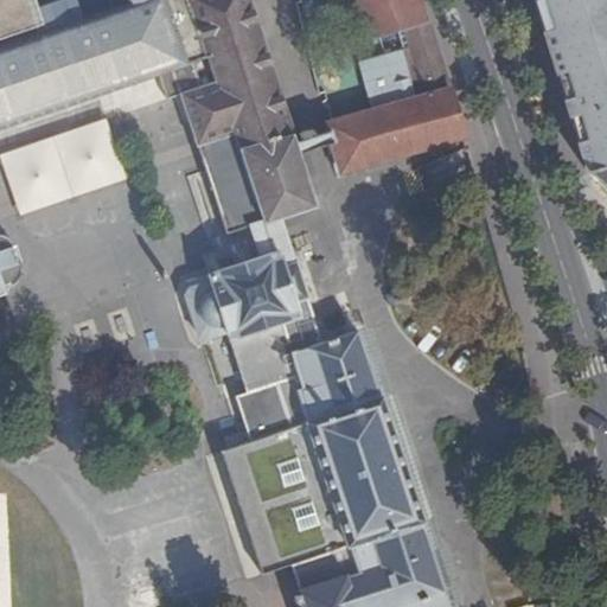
[(447,606),(356,328),(319,339),(278,216),(314,204),(296,149),(293,138),(247,0),(147,0),(46,32),(34,0),(0,0),(0,291),(6,288),(12,283),(14,280),(14,274),(13,262),(11,255),(5,246),(0,242),(0,128),(157,78),(167,106),(180,101),(227,237),(249,229),(260,260),(209,278),(211,286),(187,294),(185,298),(198,338),(202,338),(225,330),(230,339),(279,321),(296,374),(232,394),(248,439),(218,448),(260,572),(289,562),(299,590),(296,590),(298,593),(292,595),(294,604),(296,602),(298,606),(301,605),(301,606),(447,606)]
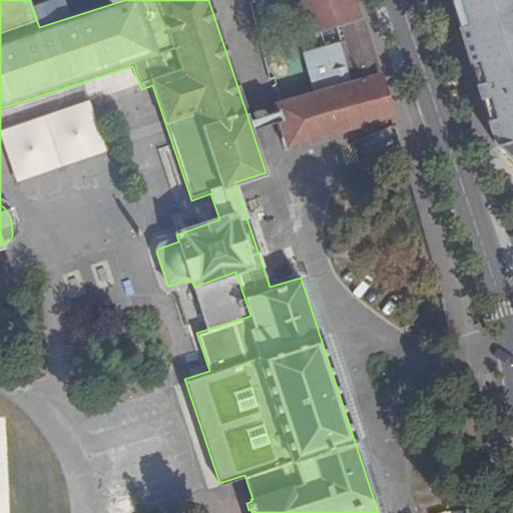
[(286,143),(390,116),(361,18),(355,0),(299,0),(309,34),(339,25),(345,23),(348,23),(352,34),(348,35),(347,32),(341,34),(343,41),(302,52),(315,93),(275,103),(276,107),(276,108),(279,118),(286,143)]
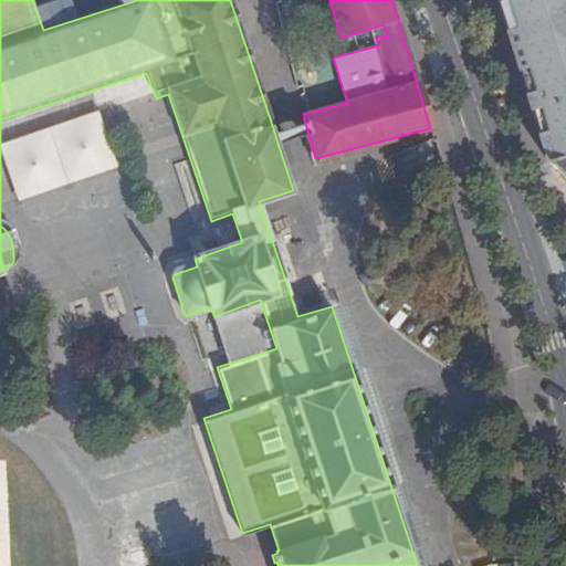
[(499,0),(509,29),(516,27),(507,0),(499,0)]
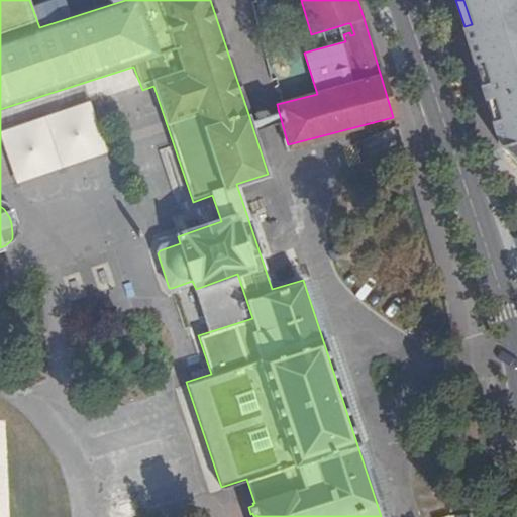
[(516,160),(516,0),(463,0),(472,24),(464,26),(476,63),(484,60),(490,81),(483,83),(488,100),(495,98),(502,119),(494,120),(502,148),(504,147),(516,159),(516,160)]
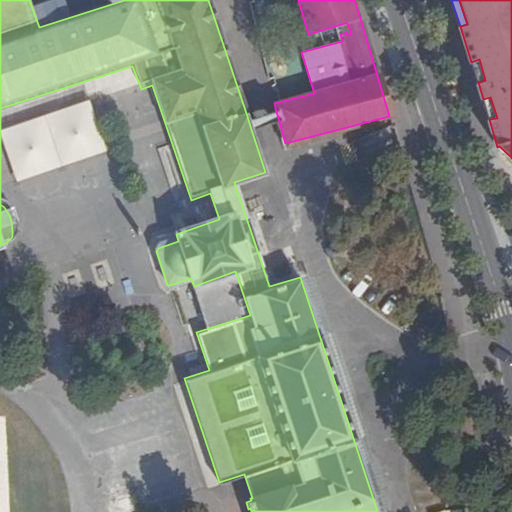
[(346,32),(344,23),(338,25),(340,34),(346,32)]
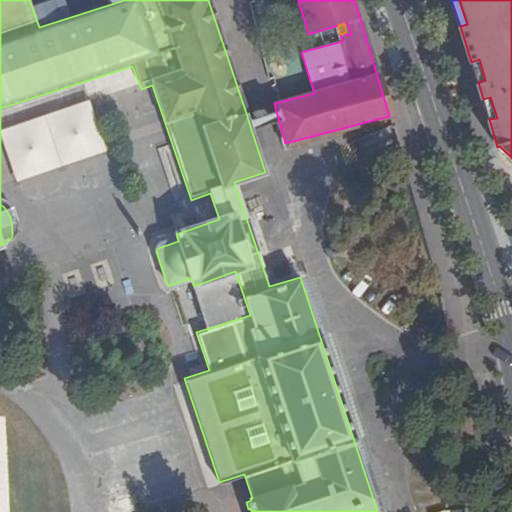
[(471,62),(478,82),(485,80),(479,59),(471,62)]
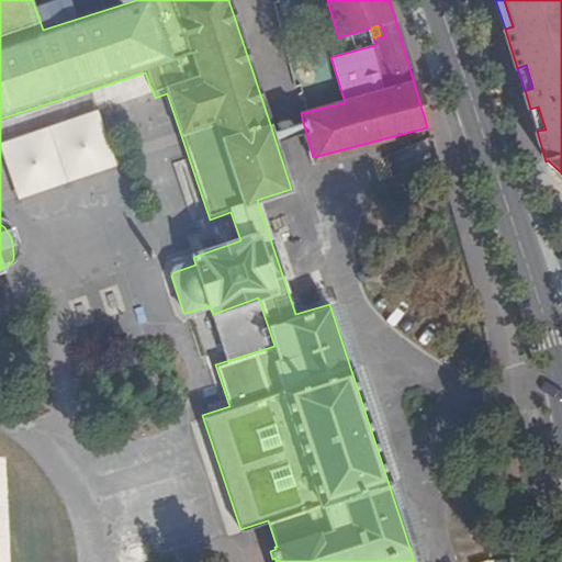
[(530,109),(537,131),(546,130),(538,107),(530,109)]
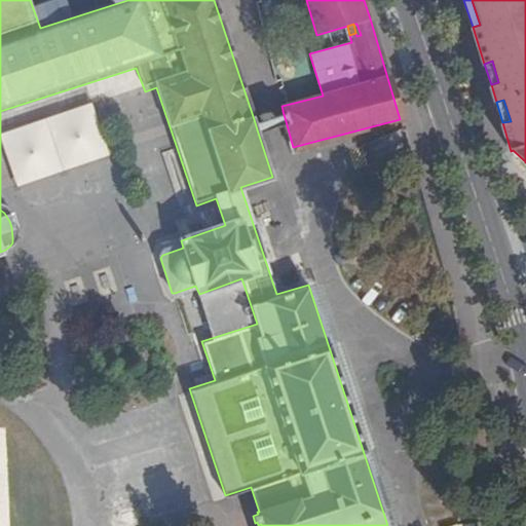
[(0,139),(15,186),(108,155),(90,102),(0,132),(0,139)]
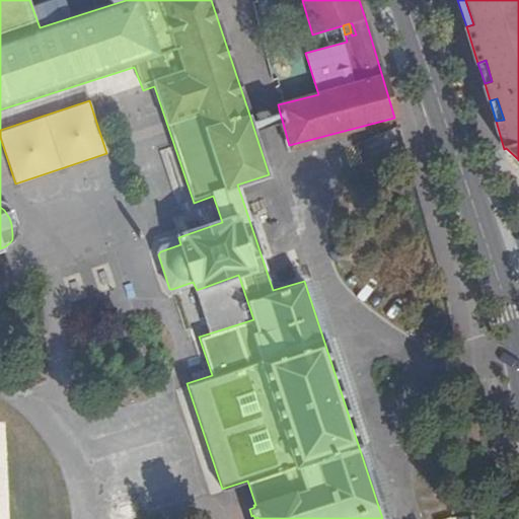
[(269,124),(282,120),(279,109),(279,108),(266,114),(250,118),(253,128),(269,124)]
